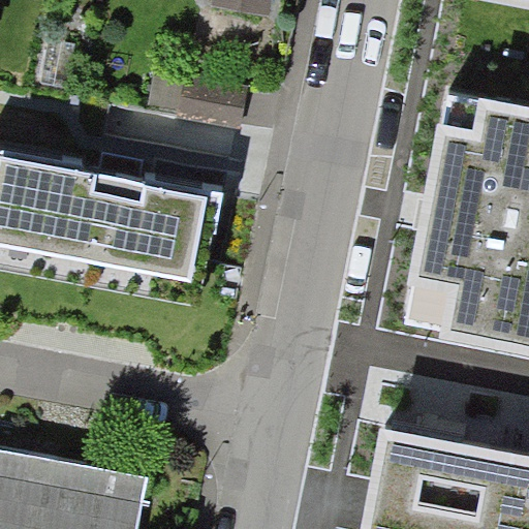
[(274,0),(218,0),(218,3),(272,13),(274,0)]
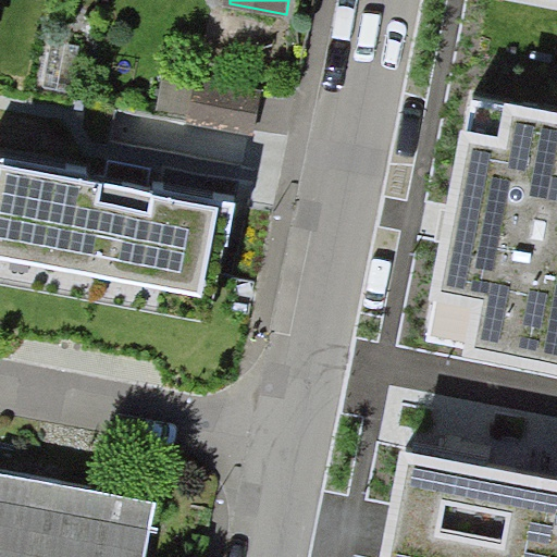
[(255,127),(262,84),(197,73),(190,116),(255,127)]
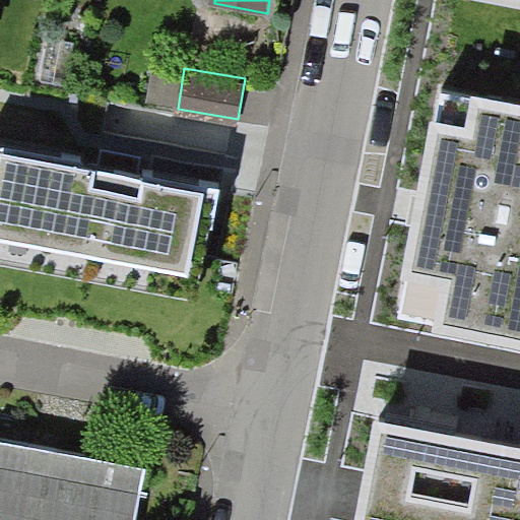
[(470,99),(441,92),(436,122),(429,121),(399,281),(407,282),(401,317),(434,323),(433,332),(519,347),(519,103),(471,94),(470,99)]
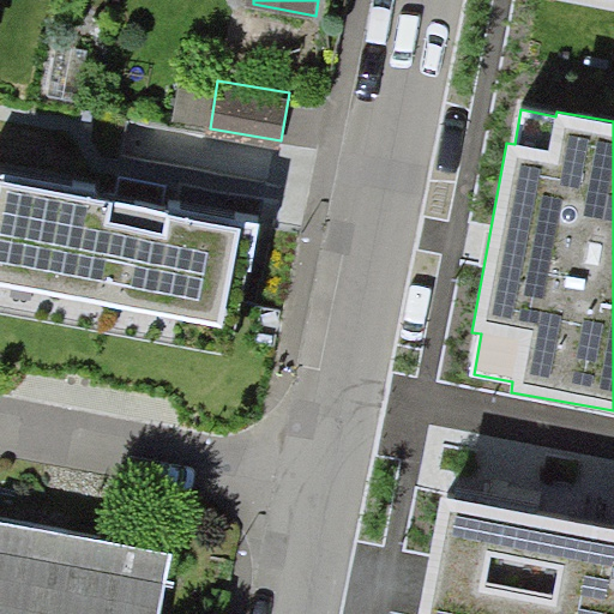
[(253,324),(281,140),(210,128),(198,187),(100,173),(90,244),(151,257),(146,304),(253,324)]
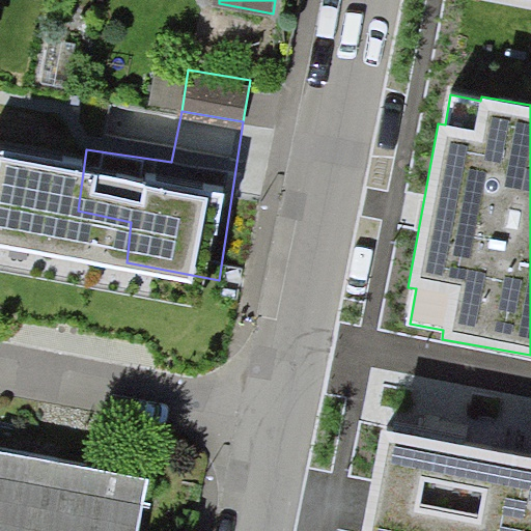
[(530,530),(530,459),(386,431),(366,530),(530,530)]
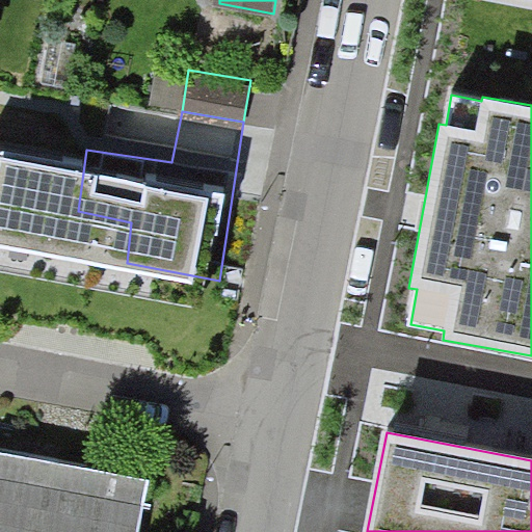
[(0,452),(0,531),(135,531),(145,481),(0,452)]
